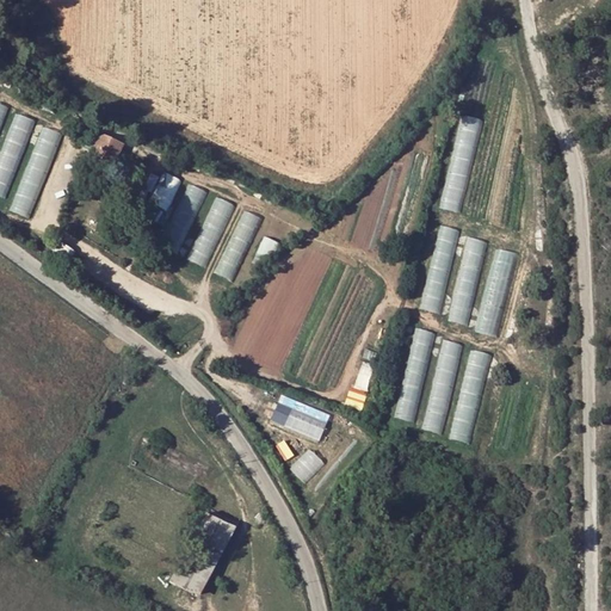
[(0,158),(0,196),(5,199),(37,122),(19,115),(0,158)]
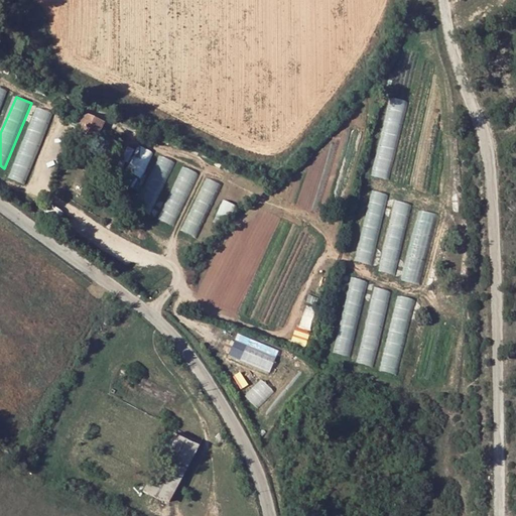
[(409,104),(391,100),(371,177),(388,182),(409,104)]
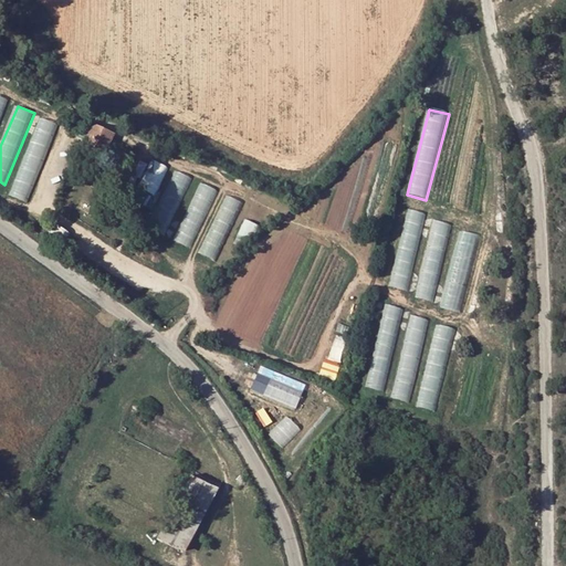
[(59,126),(40,119),(9,198),(28,205),(59,126)]
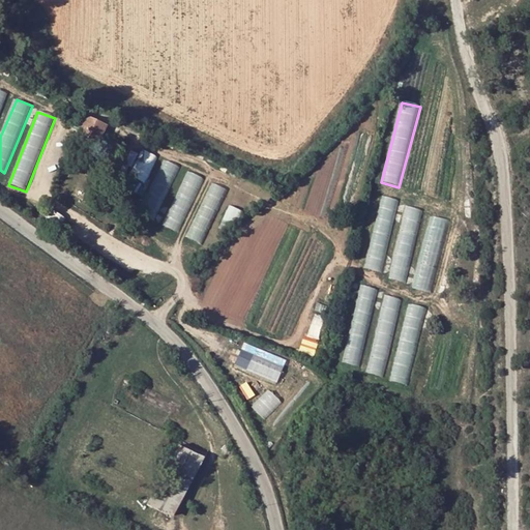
[(97,145),(107,125),(87,116),(78,136),(97,145)]
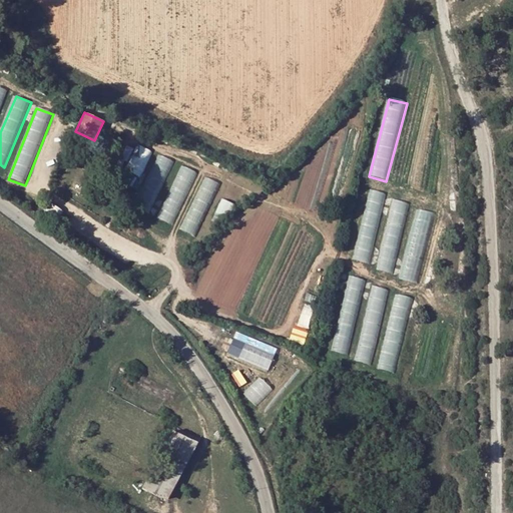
[(152,152),(137,145),(120,183),(136,189),(152,152)]
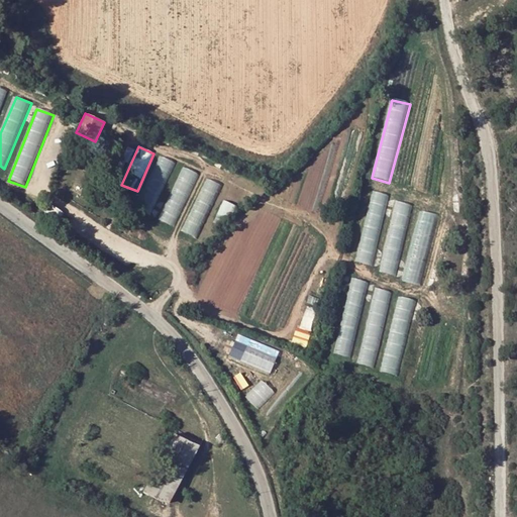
[(176,163),(161,156),(136,209),(151,216),(176,163)]
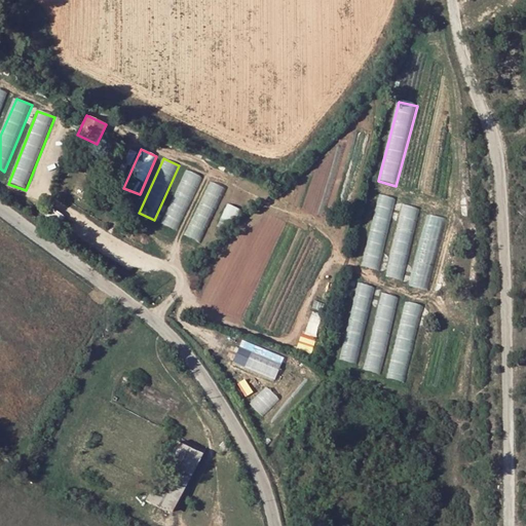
[(203,178),(187,171),(162,225),(178,232),(203,178)]
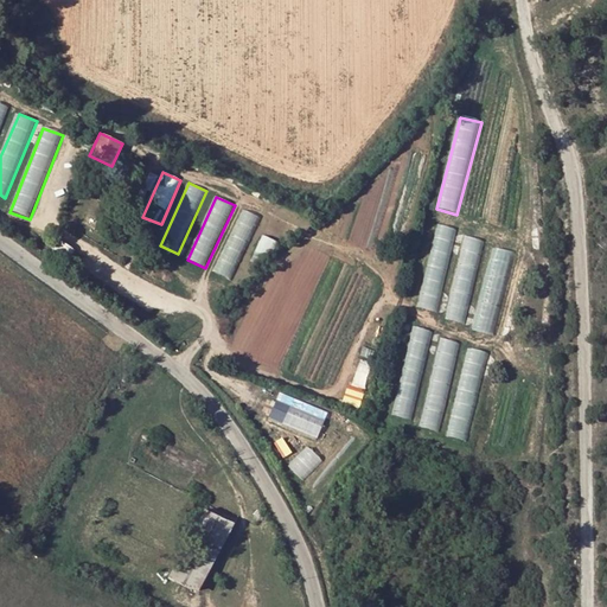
[(261,217),(243,210),(215,273),(232,281),(261,217)]
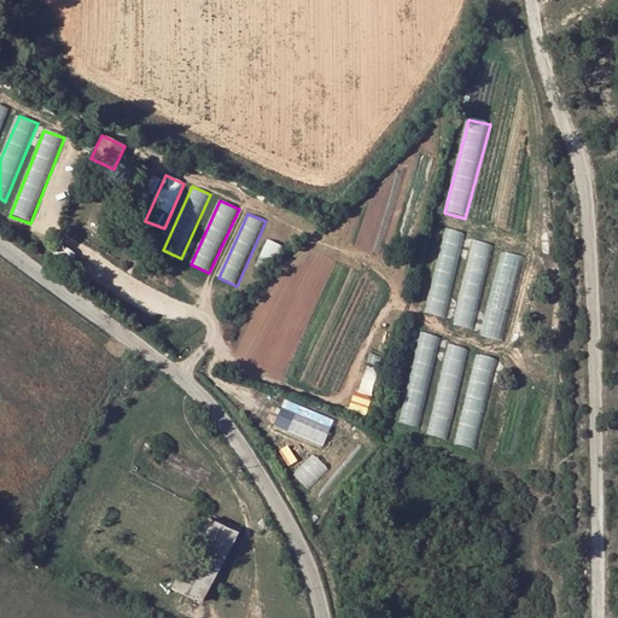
[(298,223),(281,216),(267,250),(284,257),(298,223)]
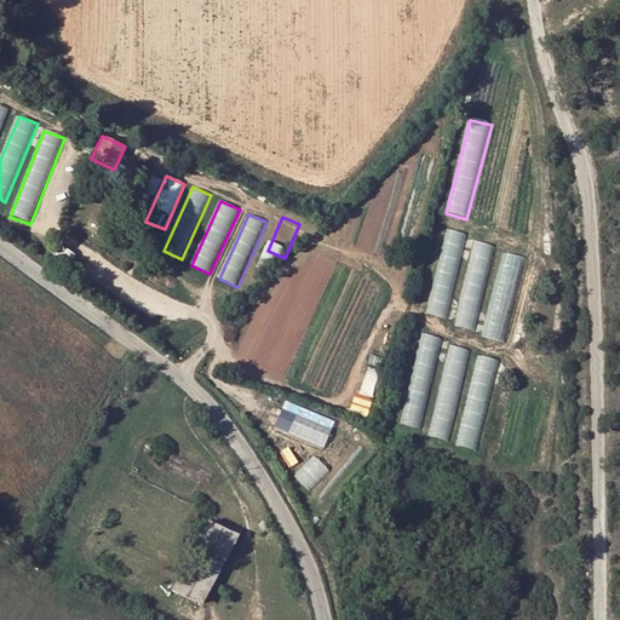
[(469,235),(447,230),(428,317),(448,322),(469,235)]
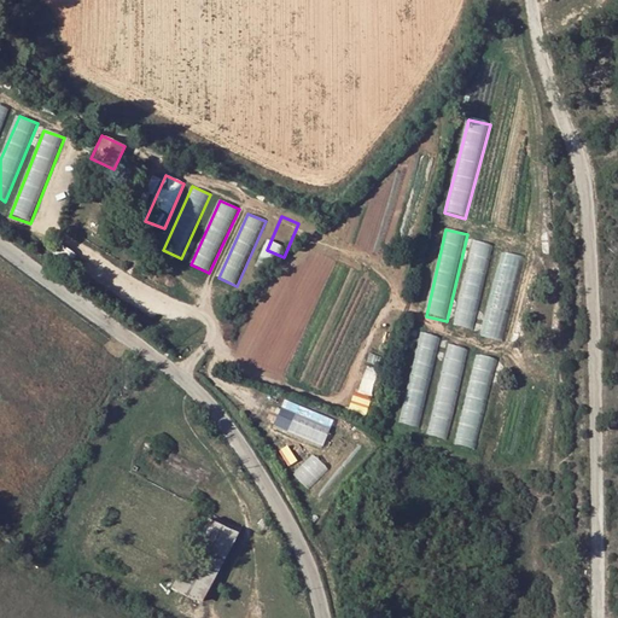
[(496,245),(474,240),(455,328),(477,333),(496,245)]
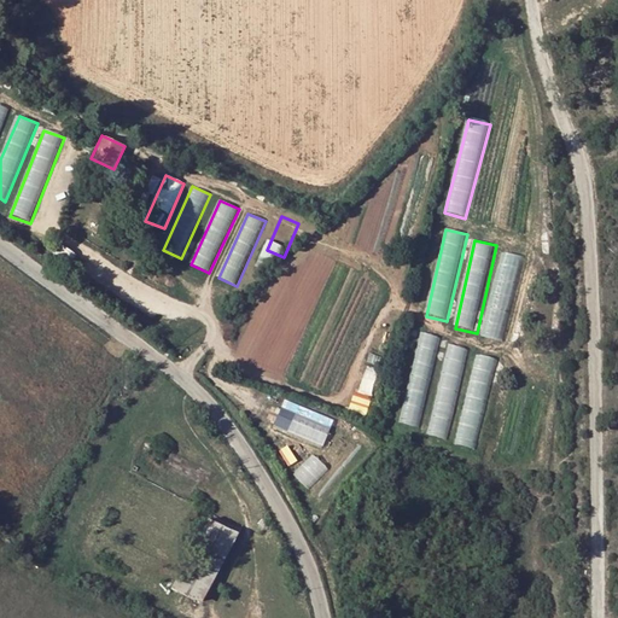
[(525,256),(503,251),(483,339),(505,344),(525,256)]
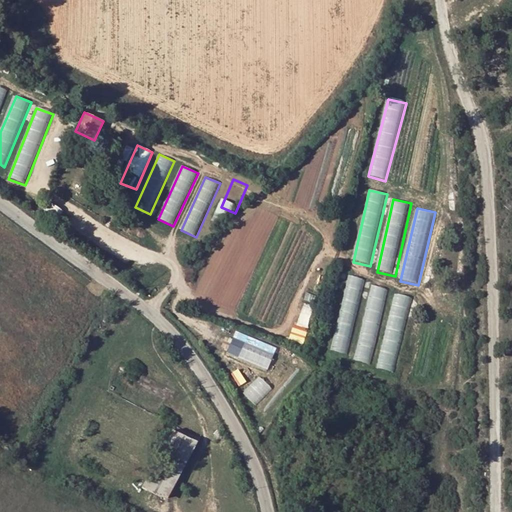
[(349,276),(331,351),(349,356),(367,281),(349,276)]
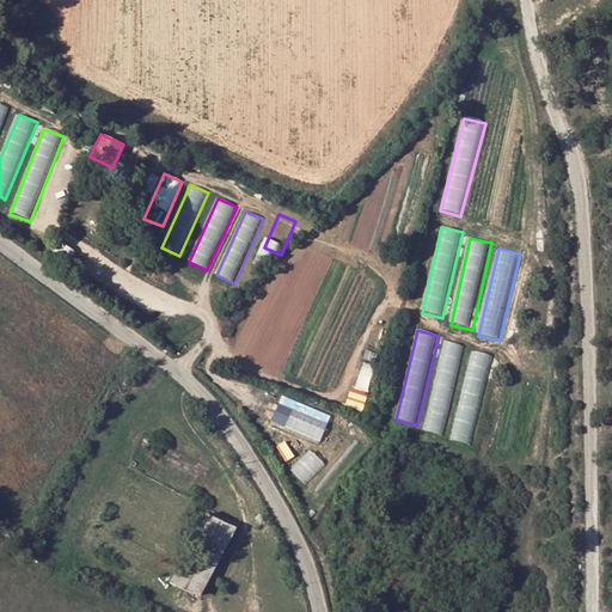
[(444,342),(421,432),(442,438),(465,347),(444,342)]
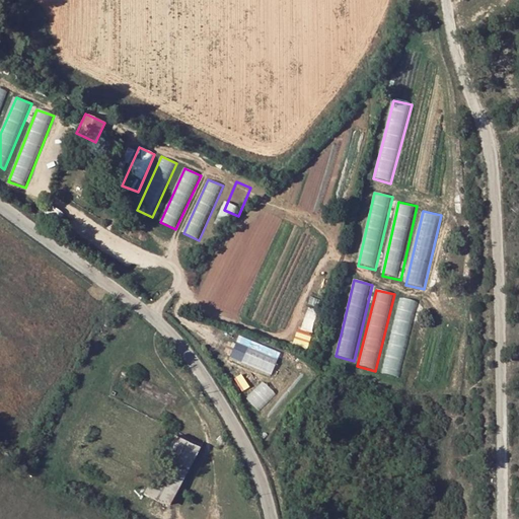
[(400,298),(381,374),(399,379),(419,303),(400,298)]
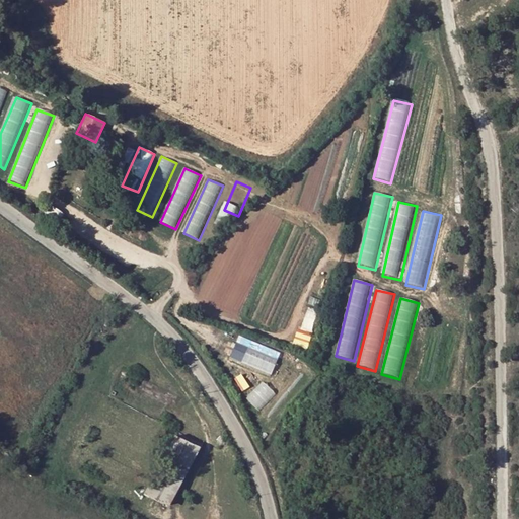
[(313,328),(318,310),(310,308),(304,326),(313,328)]
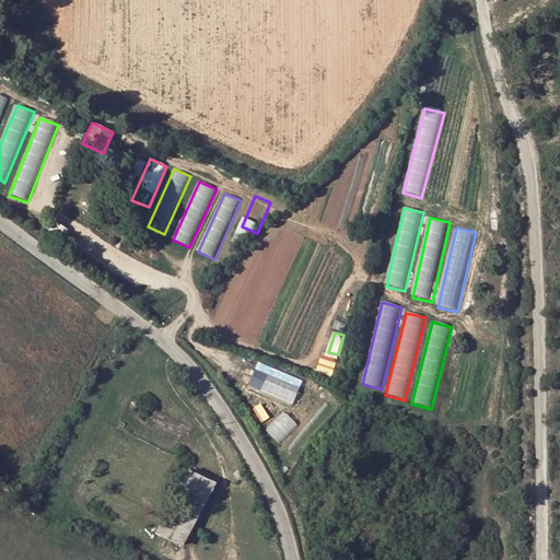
[(256,369),(249,387),(295,405),(303,385),(256,369)]
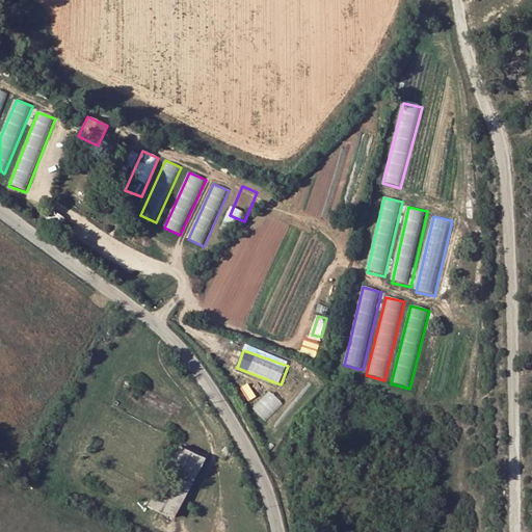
[(168,517),(169,514),(176,517),(206,460),(181,448),(148,507),(168,517)]
